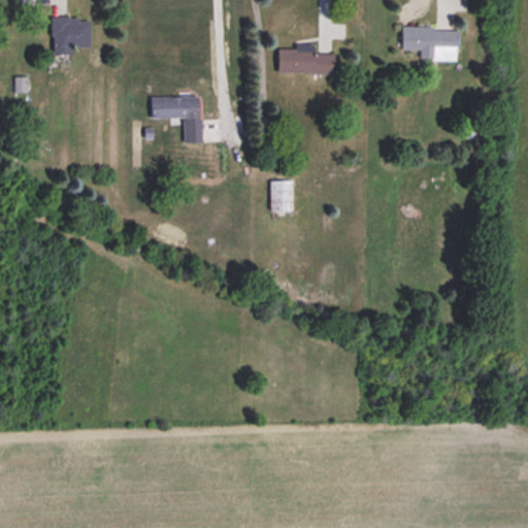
[(72,56),(72,48),(89,48),(89,19),(50,19),(50,56),(72,56)]
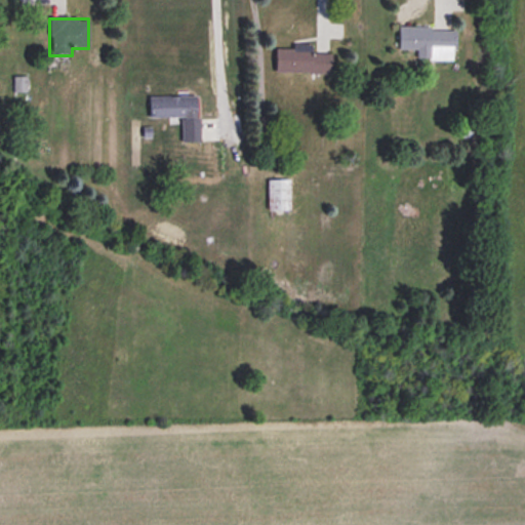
[(398,50),(416,50),(416,62),(454,62),(454,29),(398,29),(398,50)]
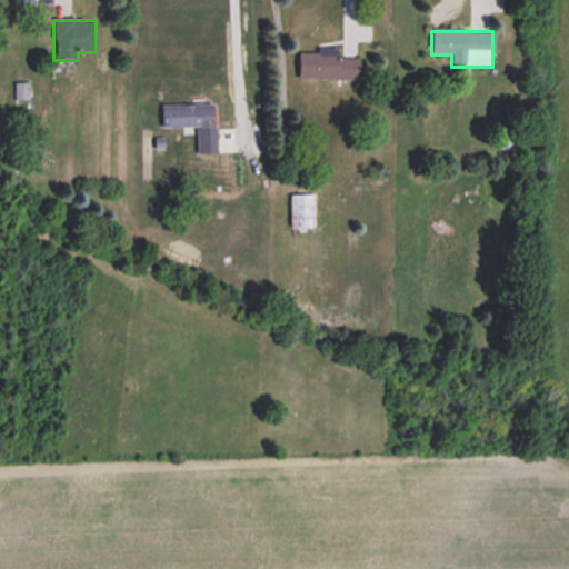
[(360,59),(337,59),(337,51),(298,51),(298,80),(359,80),(360,59)]
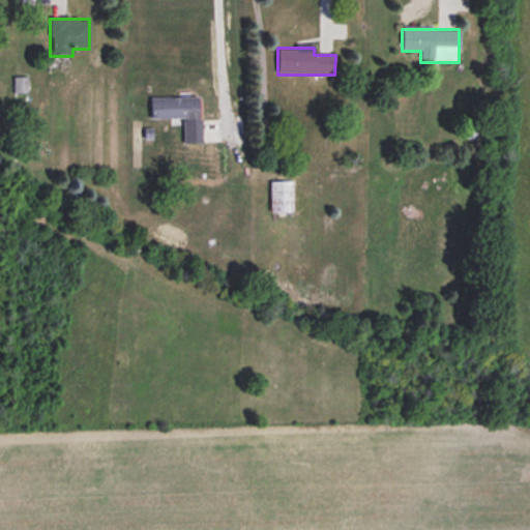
[(150,98),(150,120),(182,120),(182,144),(201,144),(201,97),(150,98)]
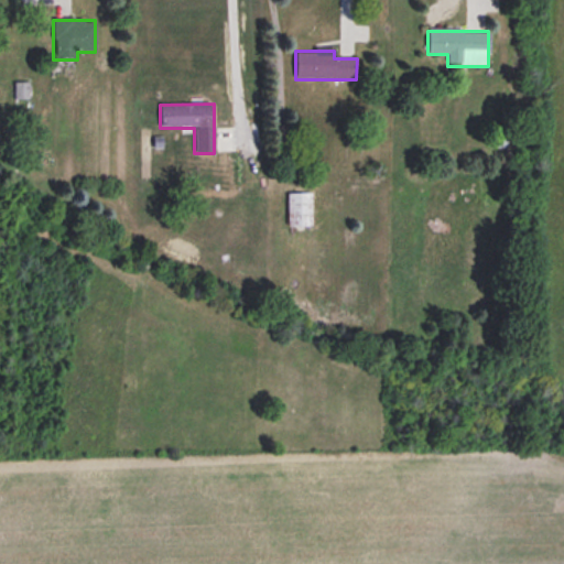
[(311,227),(311,194),(288,194),(288,227),(311,227)]
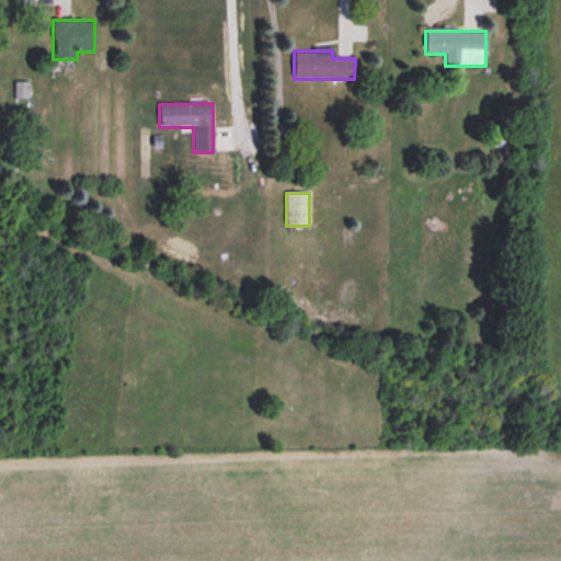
All buildings are outlined.
